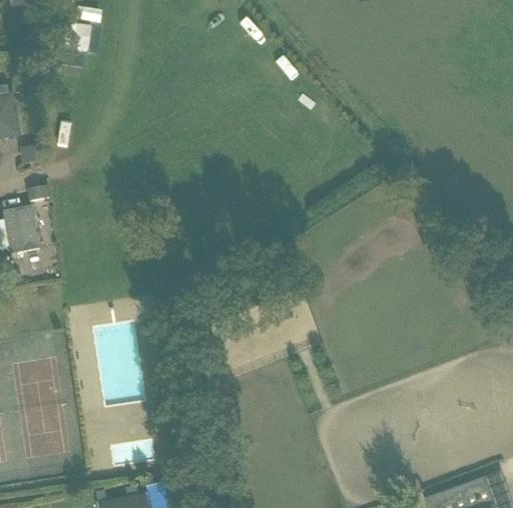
[(13,92),(0,93),(0,137),(20,134),(13,92)]
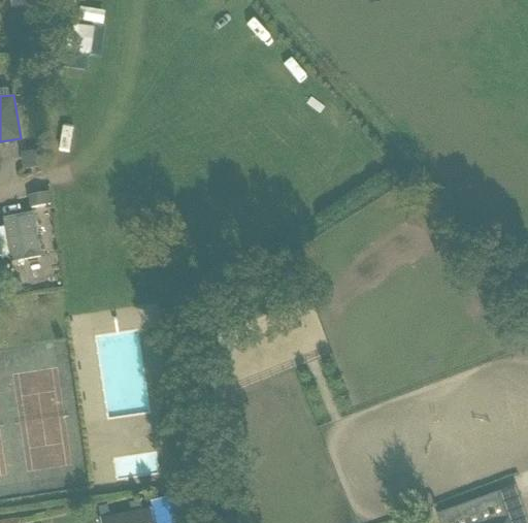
[(31,202),(54,200),(53,187),(30,190),(31,202)]
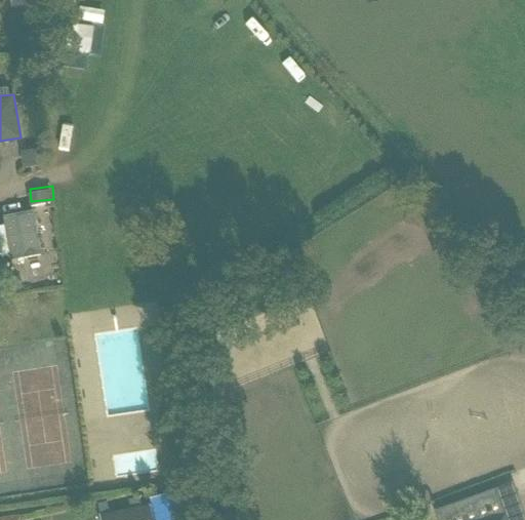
[(32,209),(2,214),(10,257),(40,252),(32,209)]
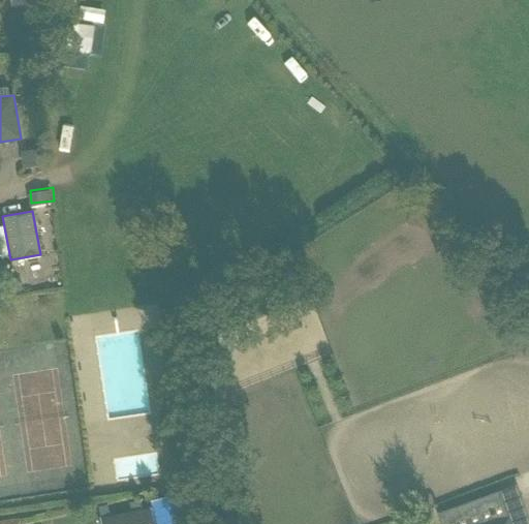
[(443,523),(514,523),(501,490),(439,513),(443,523)]
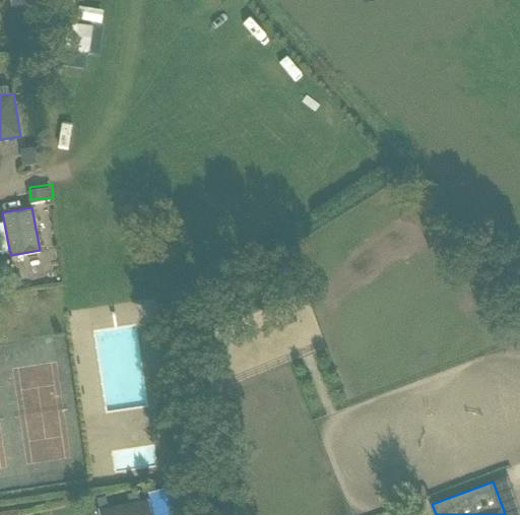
[(138,490),(127,492),(129,501),(140,499),(138,490)]
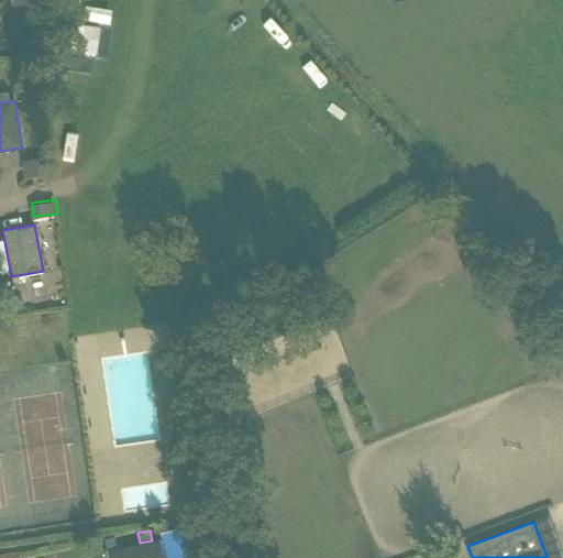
[(165,557),(161,538),(106,549),(107,557),(165,557)]
